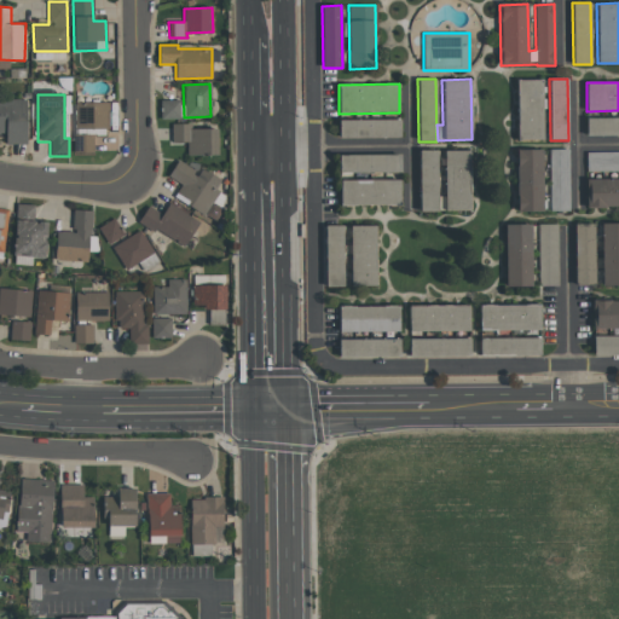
[(27,99),(0,98),(0,132),(5,133),(5,144),(25,144),(27,99)]
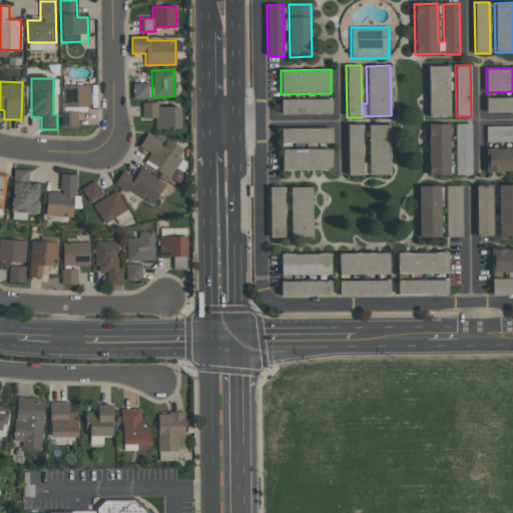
[(132,98),(148,98),(149,83),(133,83),(132,98)]
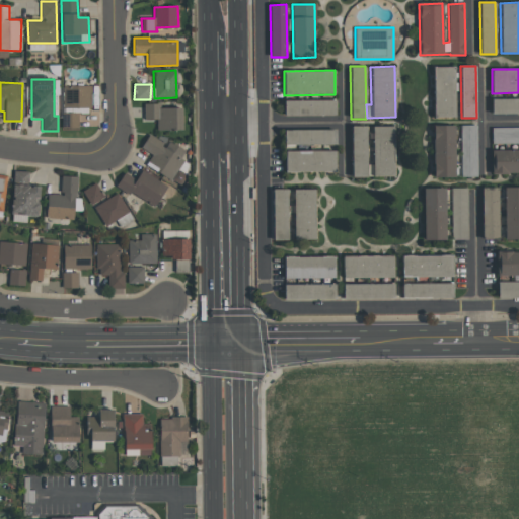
[(90,85),(62,86),(63,129),(78,129),(78,114),(90,114),(90,85)]
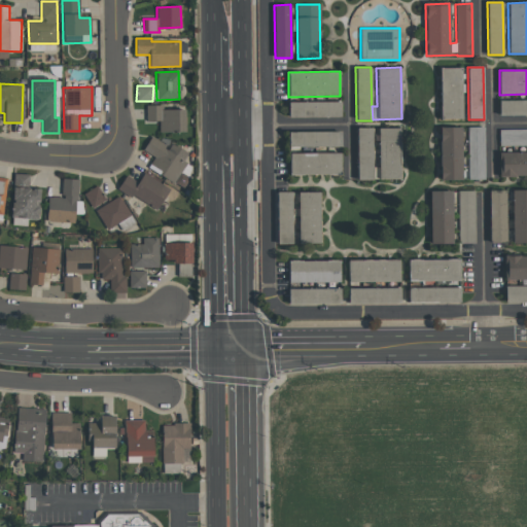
[(499,116),(526,115),(526,99),(499,100),(499,116)]
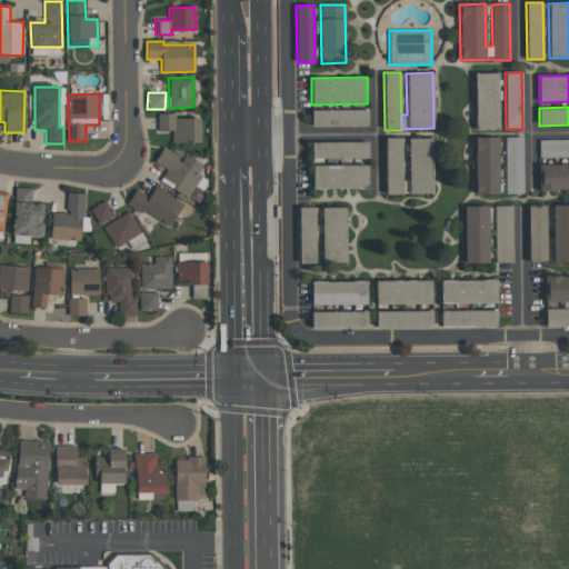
[(368,109),(310,110),(311,127),(368,127),(368,109)]
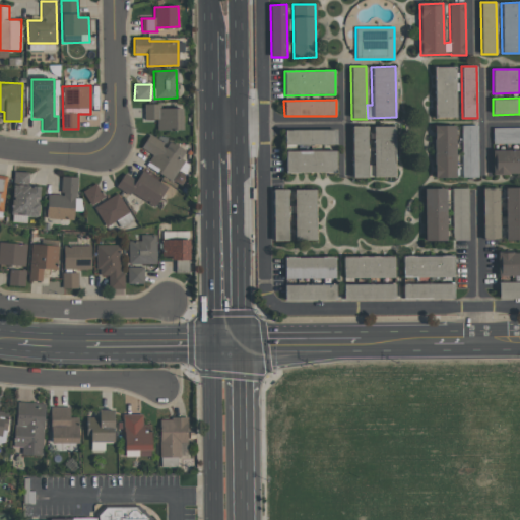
[(182,130),(183,108),(159,108),(160,104),(144,104),(143,120),(157,120),(156,130),(182,130)]
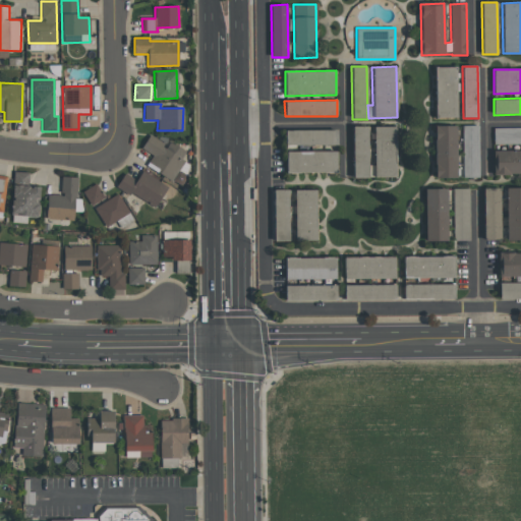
[(367,125),(353,126),(354,178),(368,178),(367,125)]
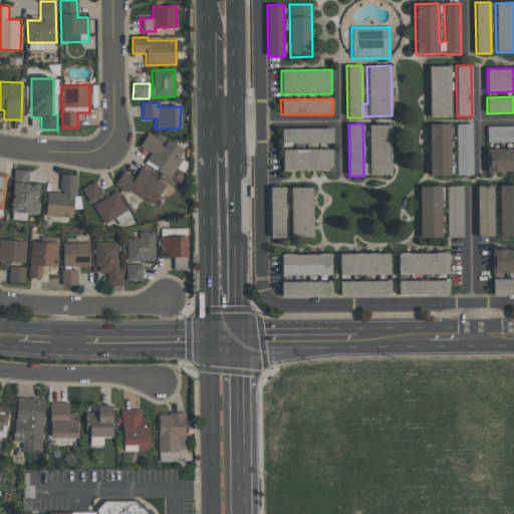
[(429,124),(430,176),(451,176),(450,123),(429,124)]
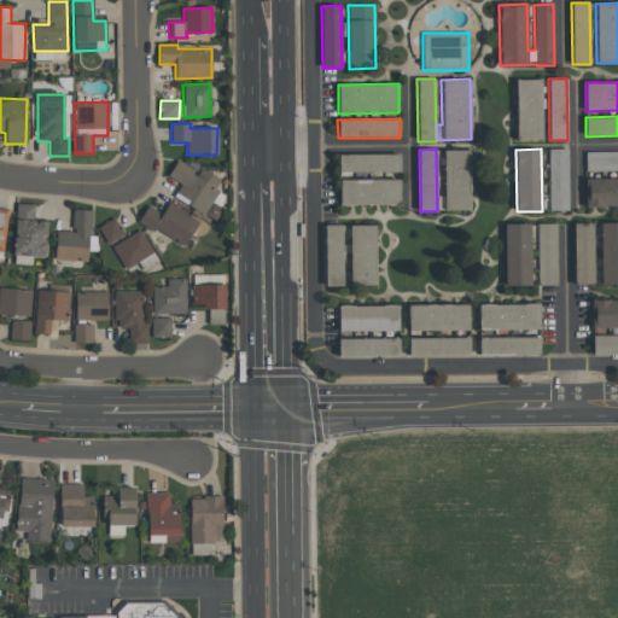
[(569,210),(567,149),(548,149),(549,210),(569,210)]
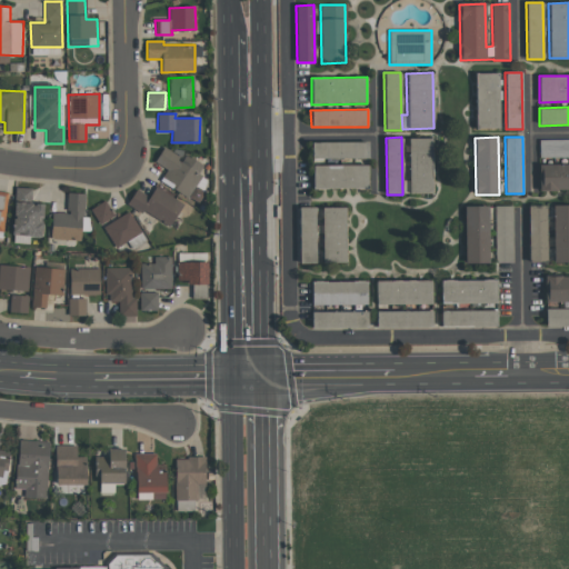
[(432,193),(431,138),(408,138),(409,195),(432,193)]
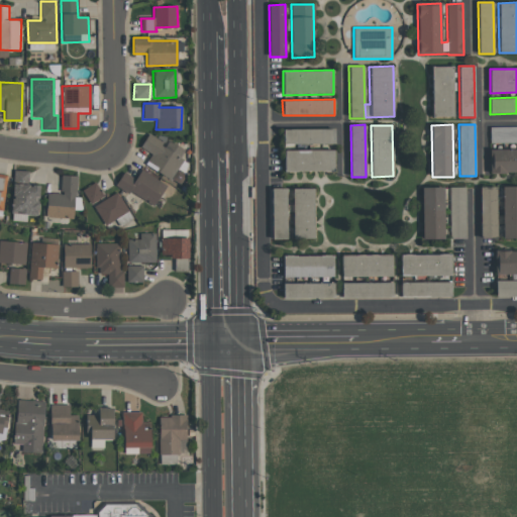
[(516,126),(489,127),(490,142),(516,141),(516,126)]
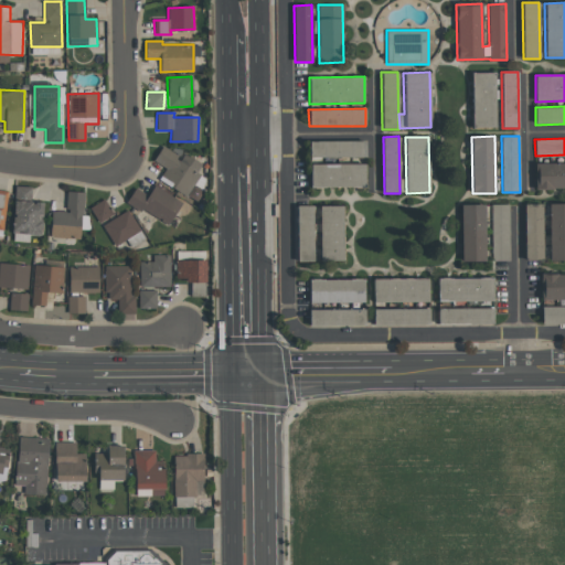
[(365,140),(309,141),(309,159),(365,158),(365,140)]
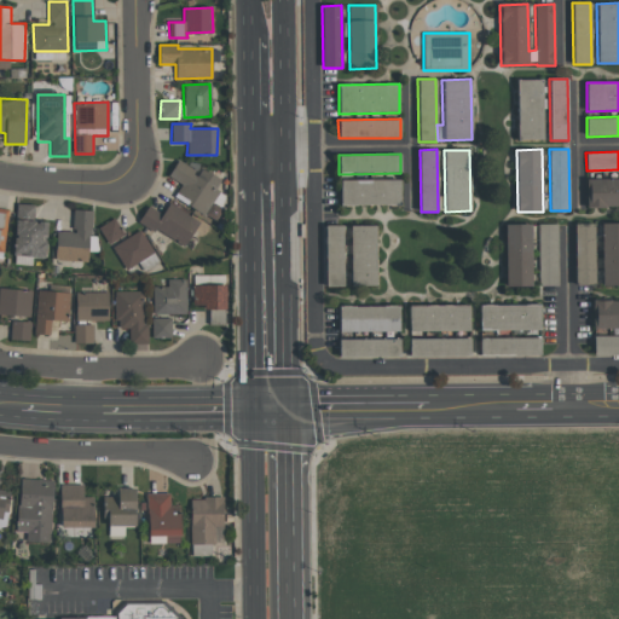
[(173,197),(213,221),(227,197),(215,189),(221,179),(191,161),(187,166),(178,160),(168,175),(181,184),(173,197)]
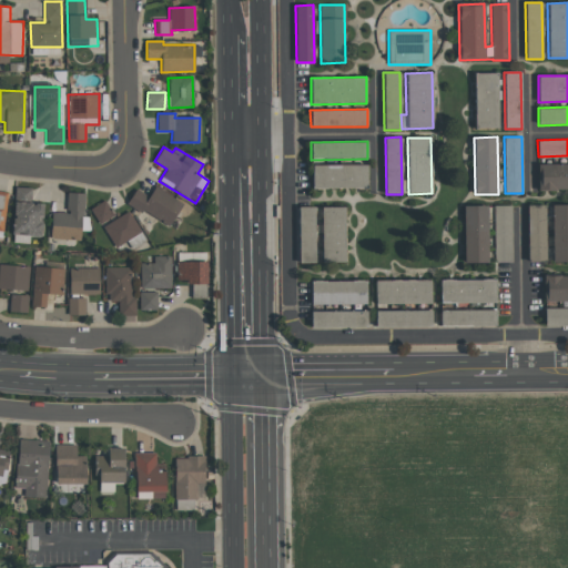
[(567,163),(537,164),(538,190),(567,189),(567,163)]
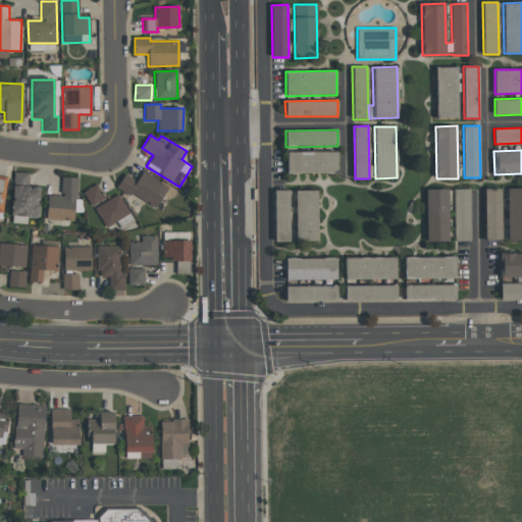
[(337,172),(337,151),(286,152),(286,173),(337,172)]
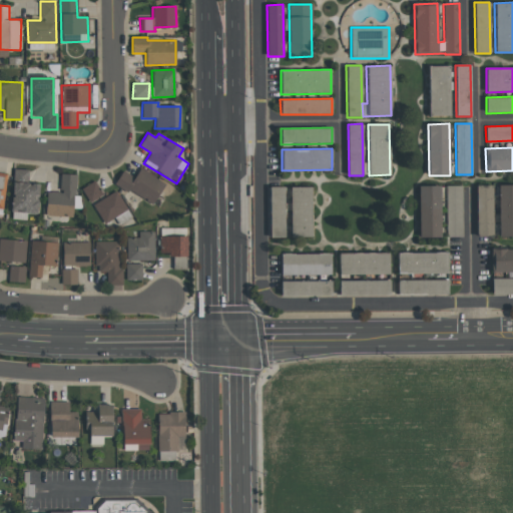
[(122,170),(115,182),(151,204),(164,182),(139,168),(134,177),(122,170)]
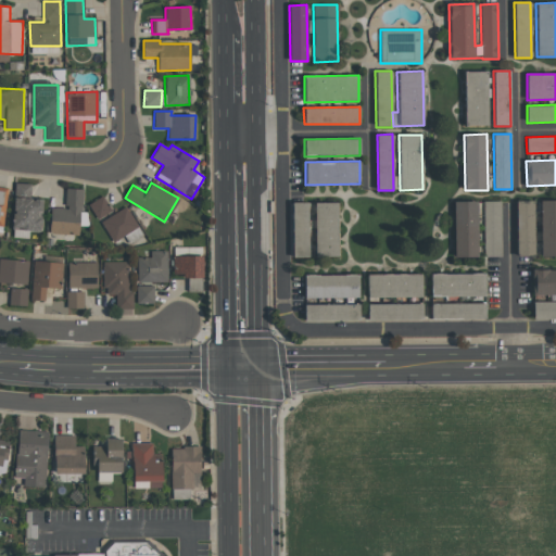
[(30,184),(13,184),(12,230),(41,231),(42,199),(30,199),(30,184)]
